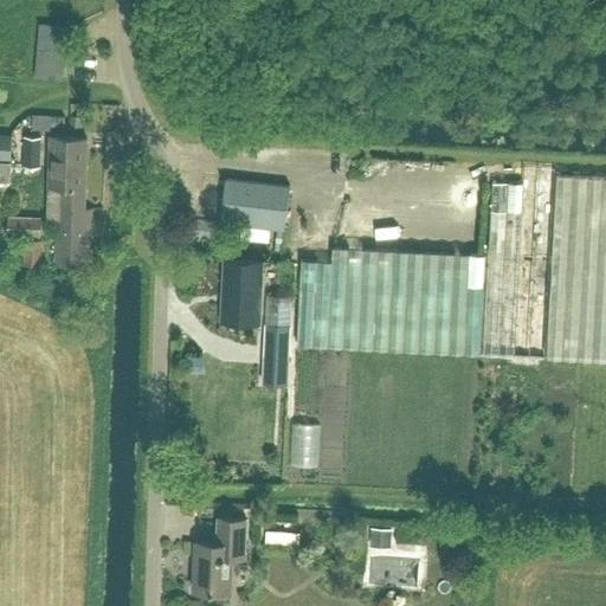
[(34,75),(64,76),(66,50),(37,49),(34,75)]
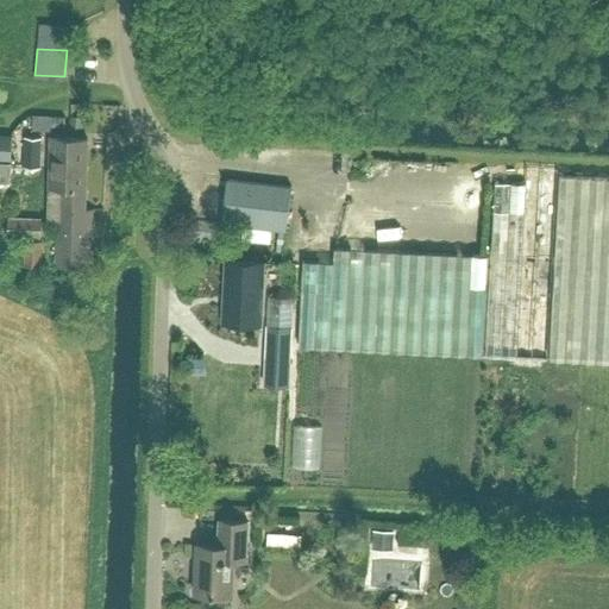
[(0,135),(0,159),(10,161),(12,136),(0,135)]
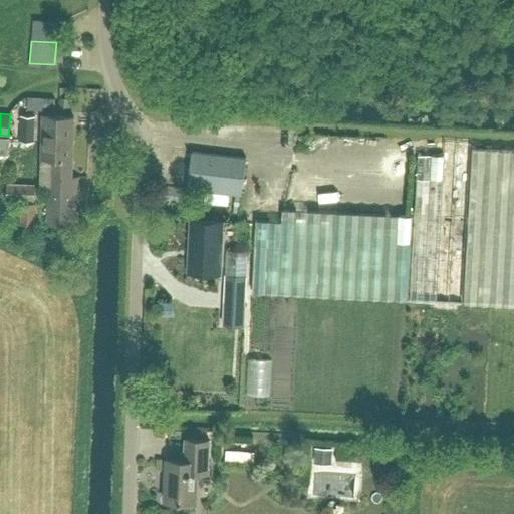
[(21,115),(20,141),(34,142),(35,115),(21,115)]
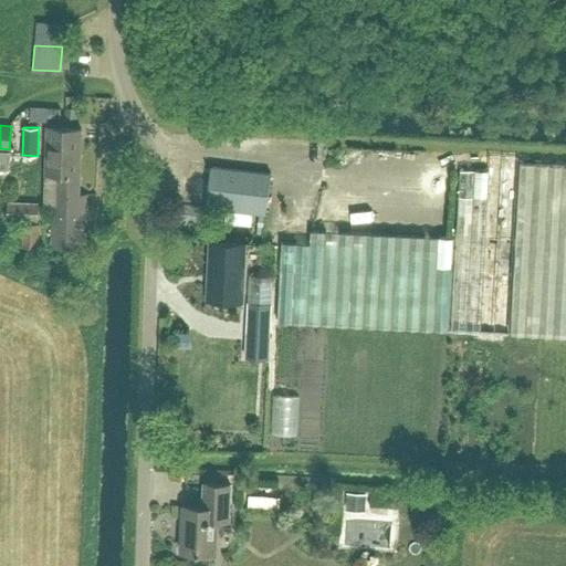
[(45,178),(80,180),(81,129),(48,128),(45,178)]
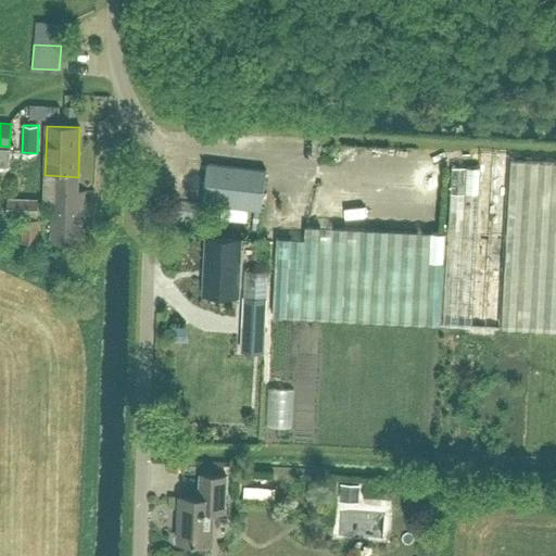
[(0,148),(0,165),(10,166),(11,149),(0,148)]
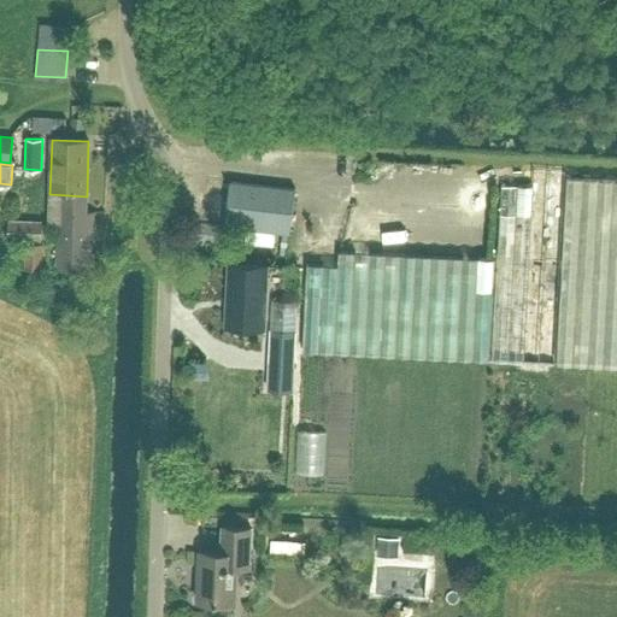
[(503,186),(493,362),(616,368),(616,180),(566,177),(568,172),(534,171),(533,187),(503,186)]
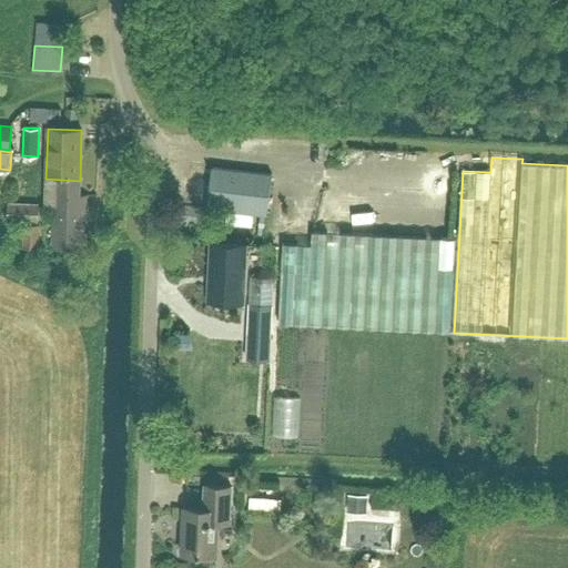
[(272,174),(212,166),(208,206),(266,214),(272,174)]
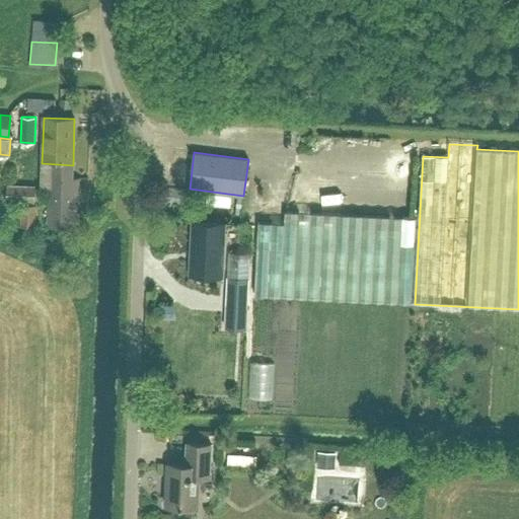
[(73,165),(42,163),(41,186),(49,187),(47,227),(77,228),(79,177),(72,176),(73,165)]
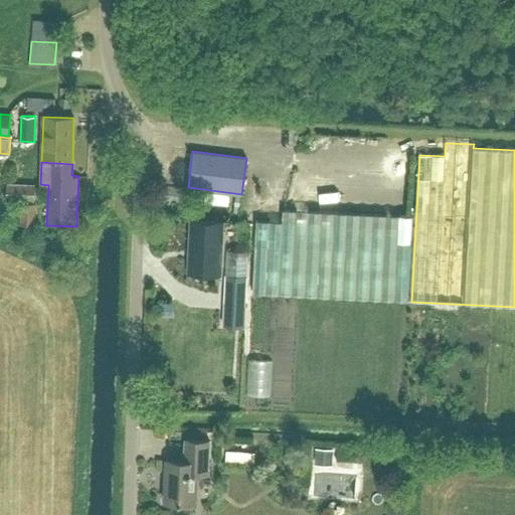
[(7,183),(6,199),(34,200),(35,184),(7,183)]
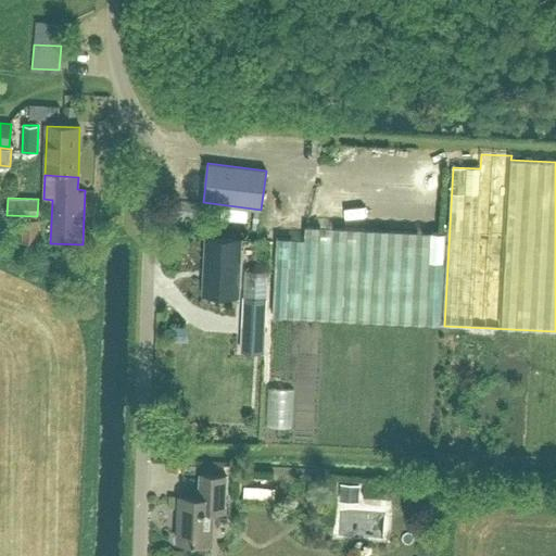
[(39,219),(15,218),(14,241),(38,242),(39,219)]
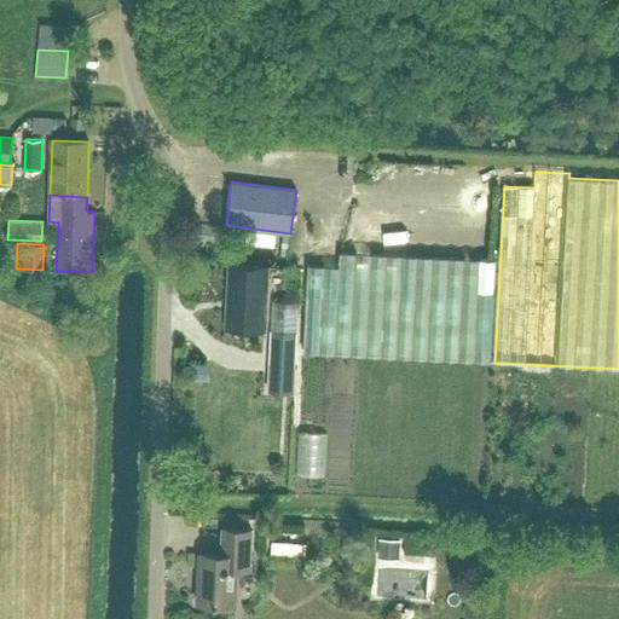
[(310,264),(305,351),(491,359),(495,289),(497,289),(498,260),(340,253),(339,266),(310,264)]
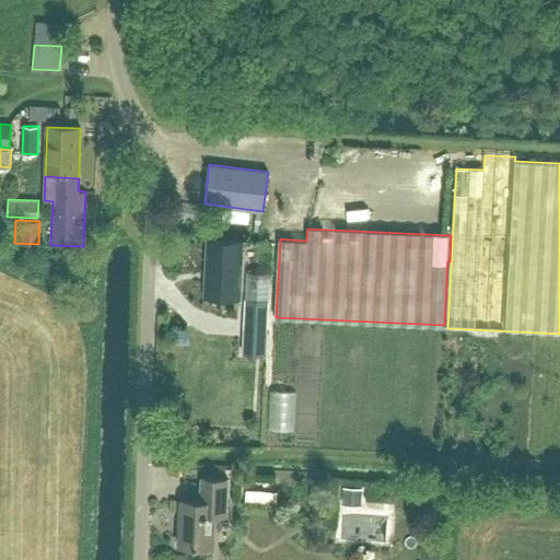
[(237,296),(241,241),(211,240),(209,294),(237,296)]
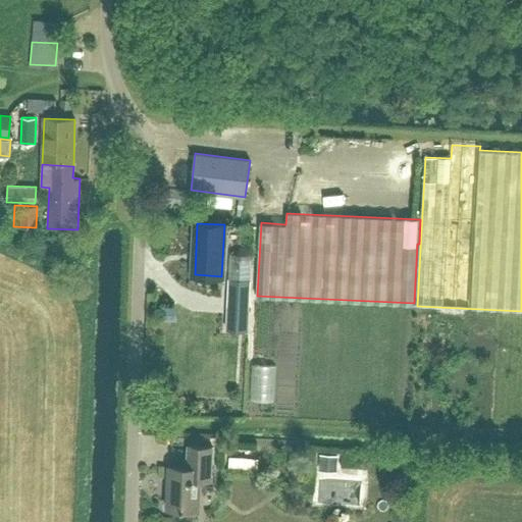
[(229,330),(248,331),(252,254),(237,253),(236,273),(230,272),(228,311),(230,311),(229,330)]
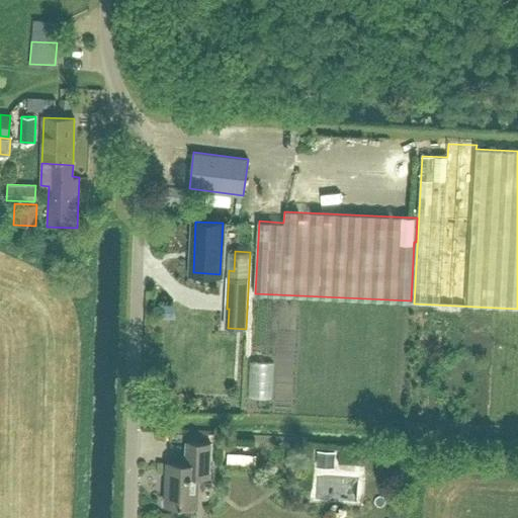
[(161,318),(173,318),(173,306),(161,306),(161,318)]
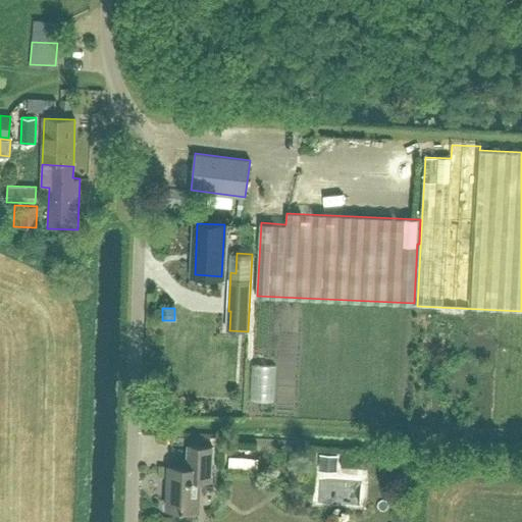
[(436,315),(435,352),(459,353),(461,316),(436,315)]
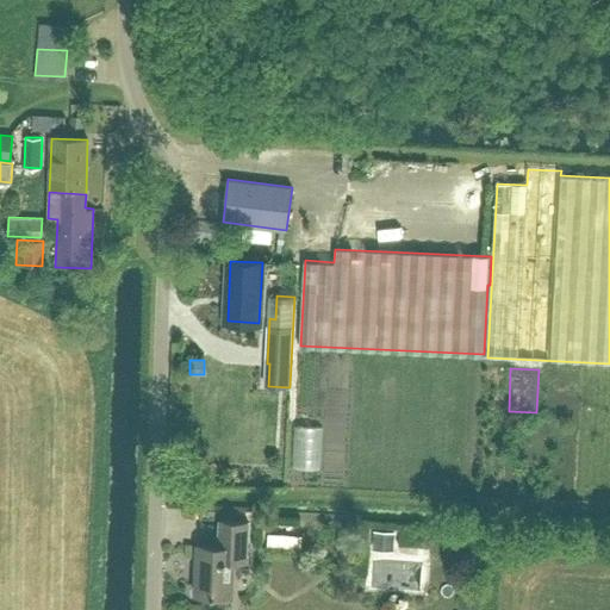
[(246,561),(248,521),(219,520),(218,546),(197,545),(194,593),(231,595),(234,560),(246,561)]
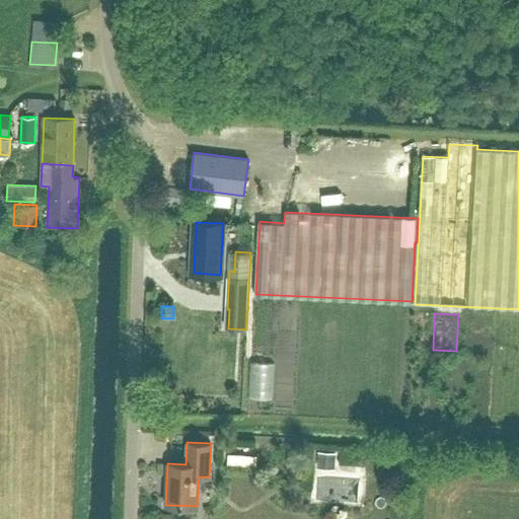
[(317,476),(317,501),(366,502),(367,465),(340,464),(340,448),(318,447),(318,476),(317,476)]
